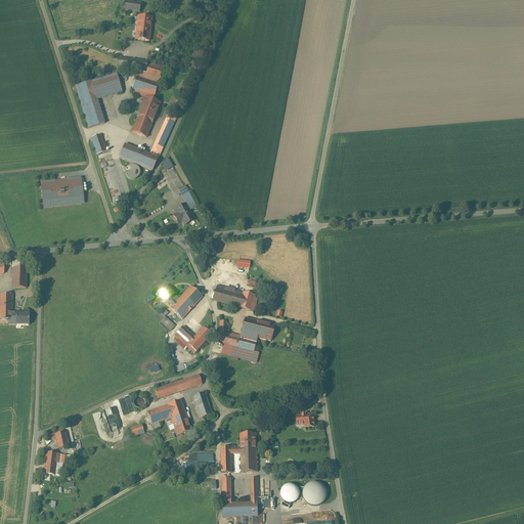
[(139,13),(140,4),(131,3),(126,2),(125,10),(139,13)]
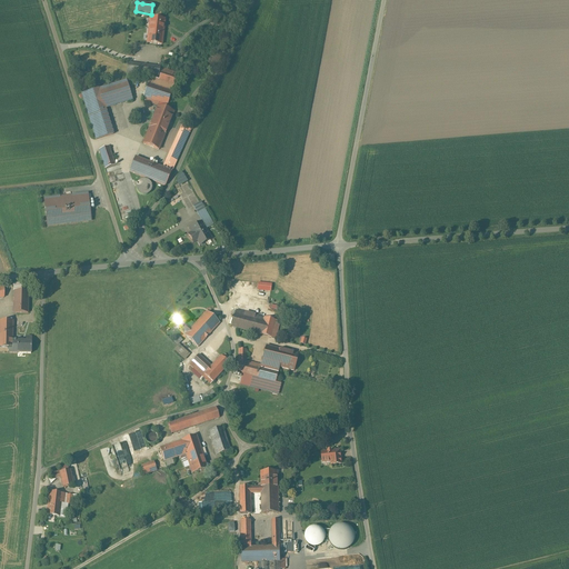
[(150,19),(148,31),(162,33),(165,20),(150,19)]
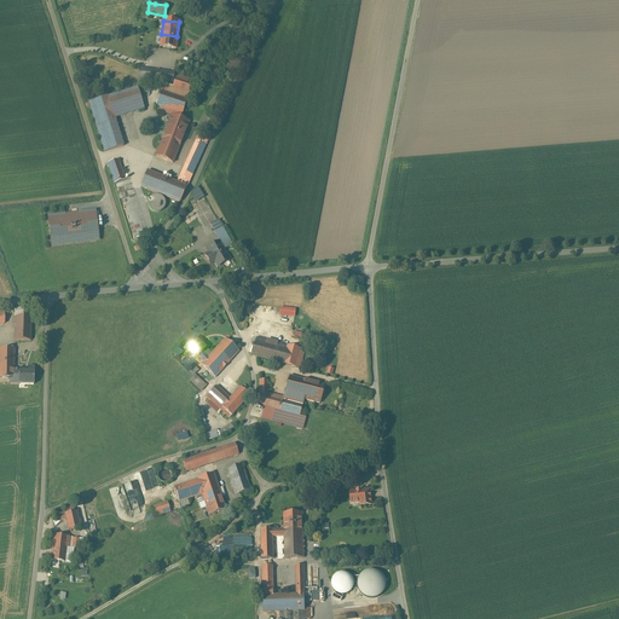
[(175,48),(177,36),(161,34),(160,46),(175,48)]
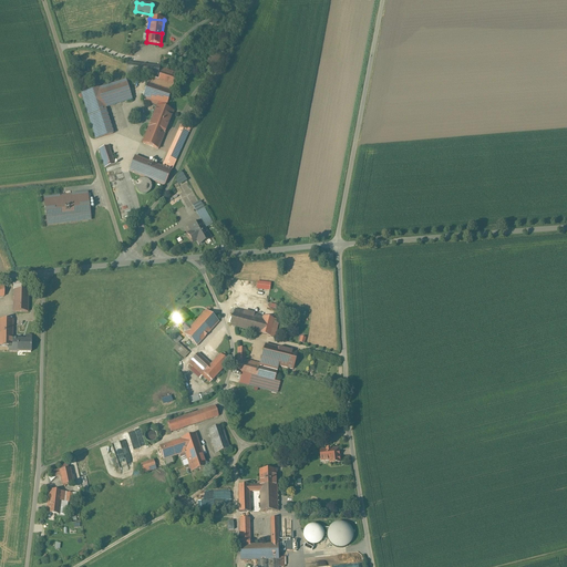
[(160,68),(127,63),(125,76),(142,78),(143,74),(158,76),(160,68)]
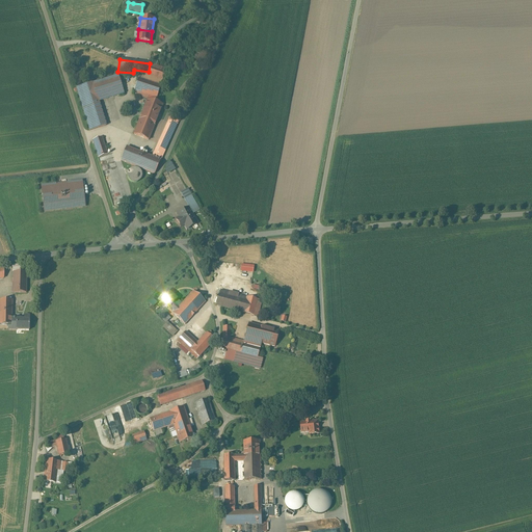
[(152,63),(149,74),(140,72),(139,73),(140,73),(134,91),(156,99),(166,69),(152,63)]
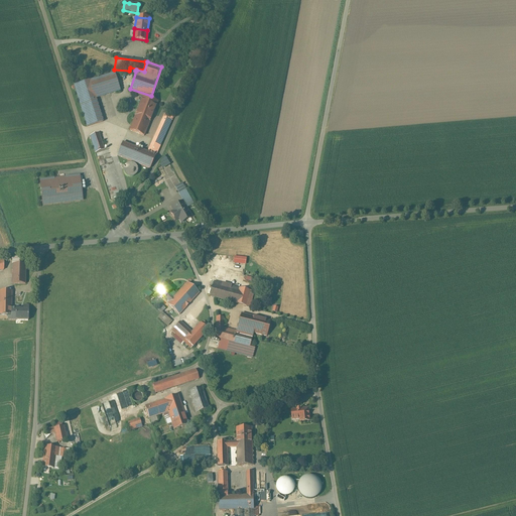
[(115,76),(114,74),(90,81),(89,81),(74,86),(88,126),(103,122),(95,99),(120,91),(116,80),(119,79),(118,76),(115,76)]
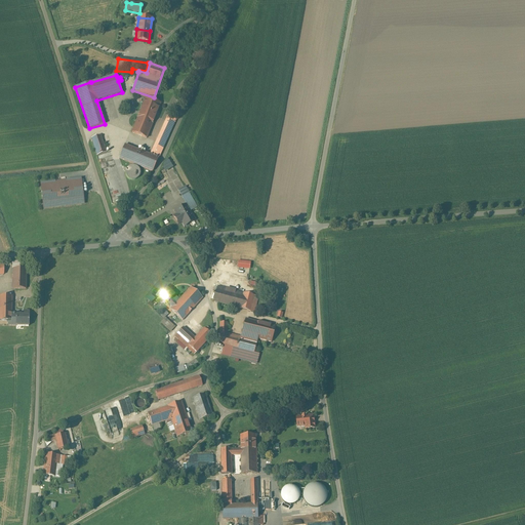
[(146,98),(140,110),(155,116),(160,104),(146,98)]
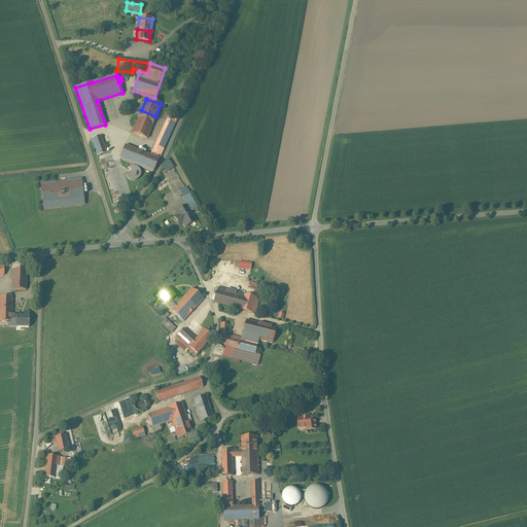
[(149,133),(155,116),(141,110),(134,128),(149,133)]
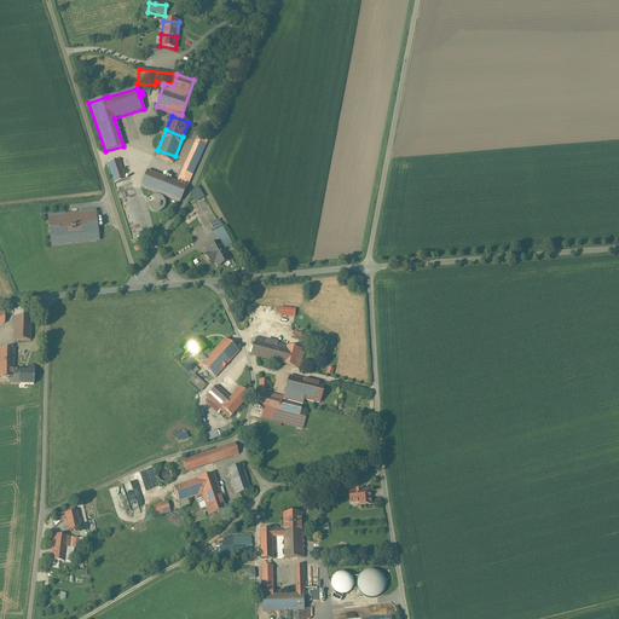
[(198,136),(195,143),(204,146),(208,140),(198,136)]
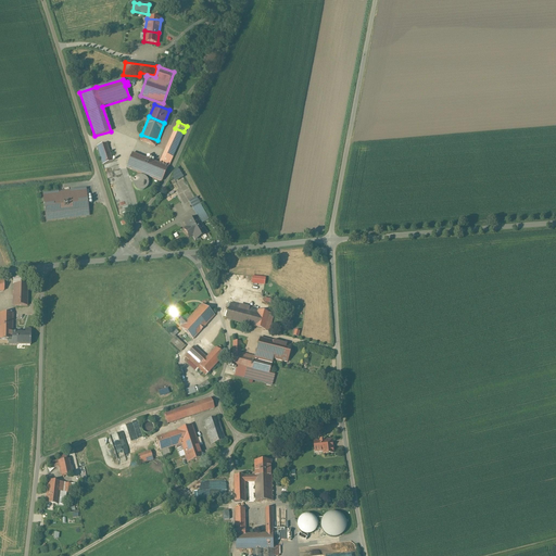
[(159,164),(131,153),(126,167),(161,181),(184,131),(175,128),(159,164)]
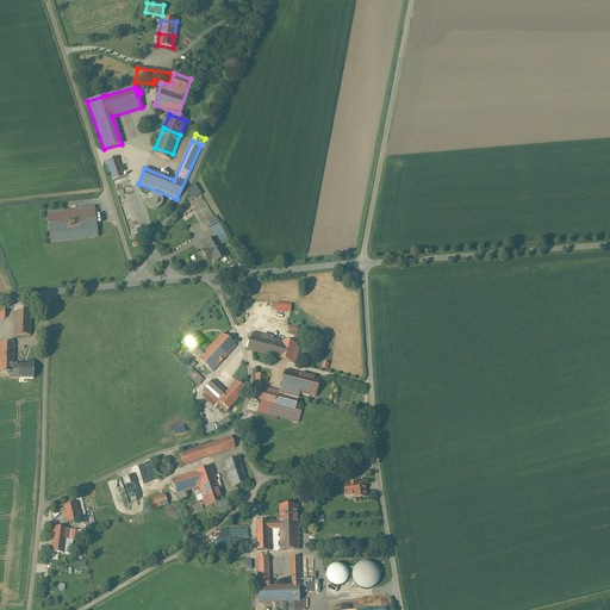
[(123,176),(116,157),(106,161),(113,180),(123,176)]
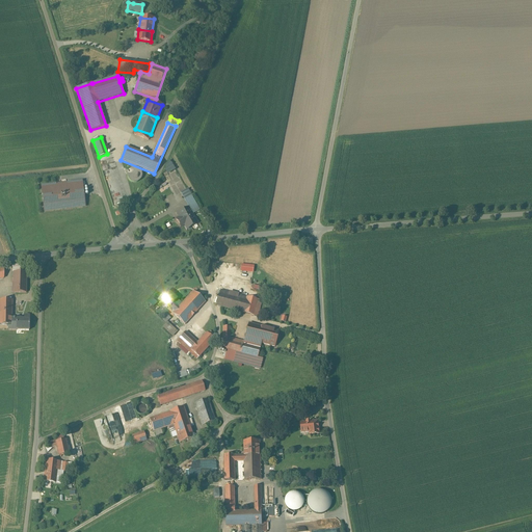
[(82,182),(41,186),(44,211),(85,207),(82,182)]
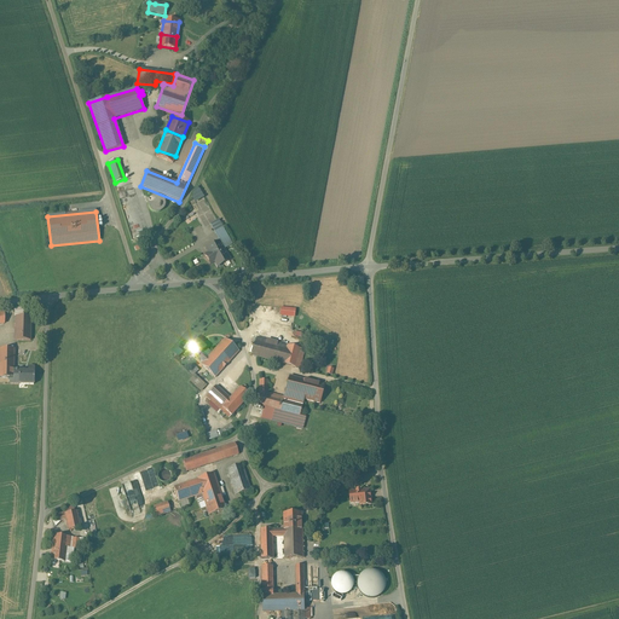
[(221,241),(219,242),(224,249),(225,248),(232,244),(223,227),(215,231),(217,231),(221,241)]
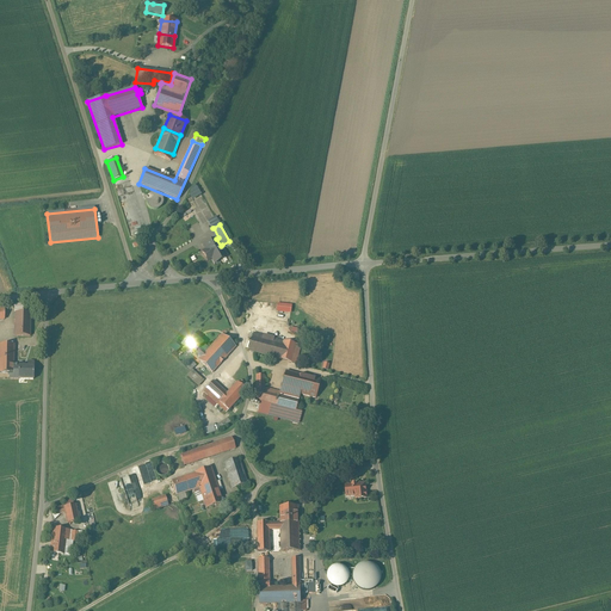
[(227,257),(221,246),(216,239),(203,246),(205,250),(202,252),(205,258),(210,257),(215,264),(227,257)]
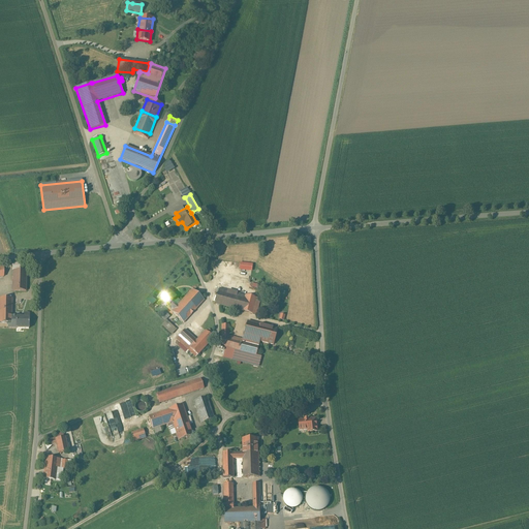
[(27,265),(13,263),(12,290),(26,290),(27,265)]
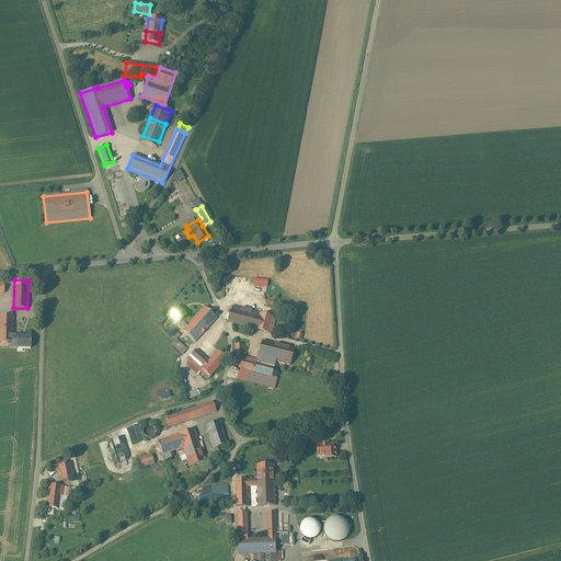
[(180,323),(184,328),(189,323),(183,319),(186,316),(176,307),(169,316),(179,324),(180,323)]
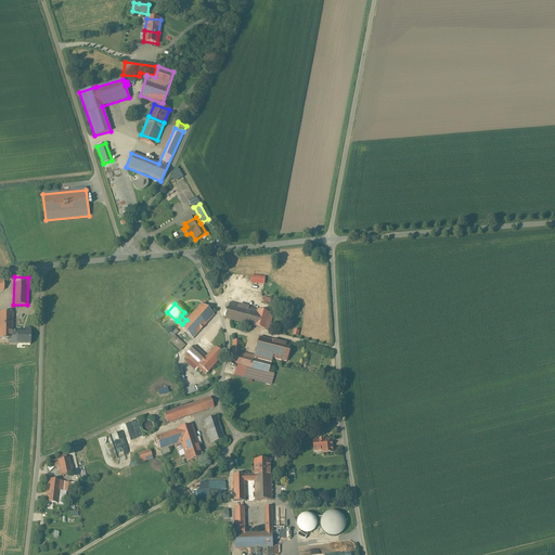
[(214,315),(201,304),(186,320),(182,324),(180,327),(191,337),(197,330),(199,332),(214,315)]
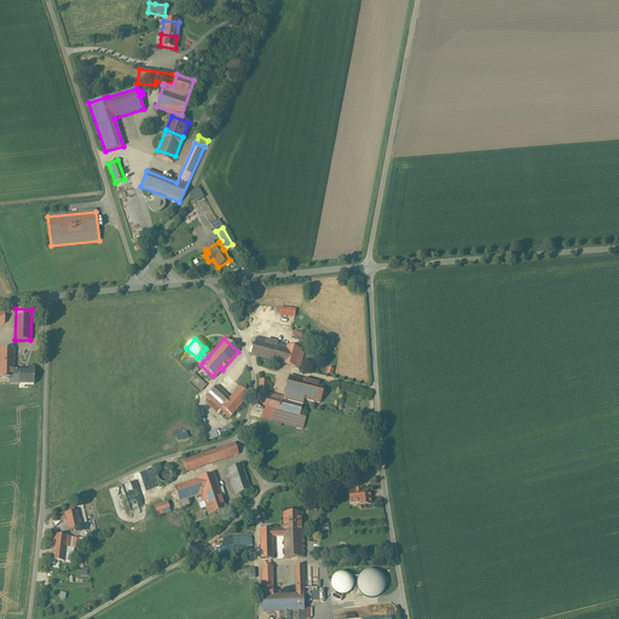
[(304,351),(261,340),(258,356),(256,357),(300,369),(304,351)]
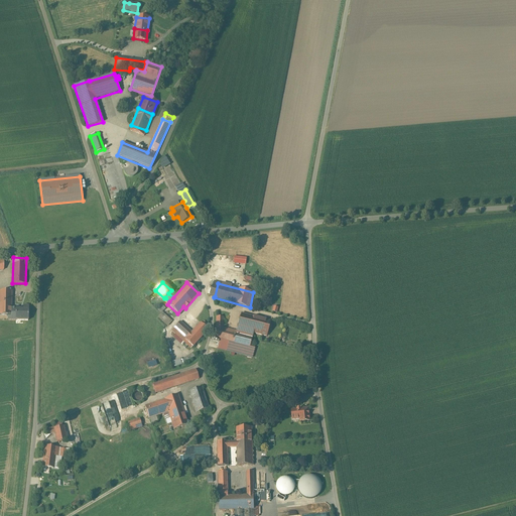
[(11,309),(12,309),(12,290),(0,290),(0,314),(8,315),(11,315),(11,309)]
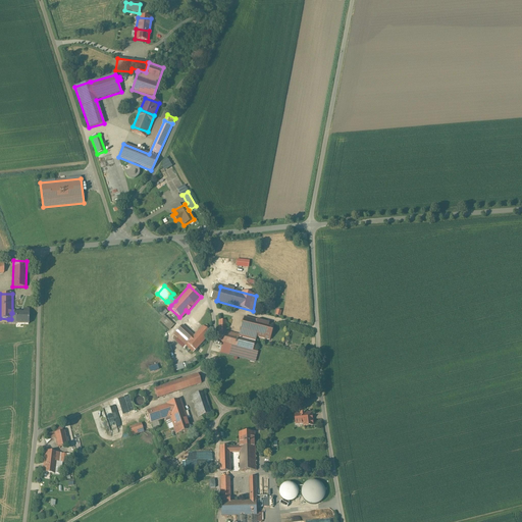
[(15,313),(15,324),(16,323),(20,323),(28,323),(28,324),(29,324),(29,309),(23,309),(23,313),(15,313)]
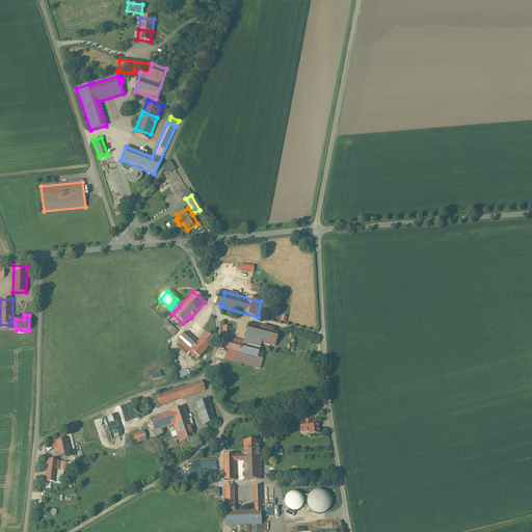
[(173,337),(177,330),(166,321),(170,318),(167,315),(163,319),(166,322),(162,327),(173,337)]
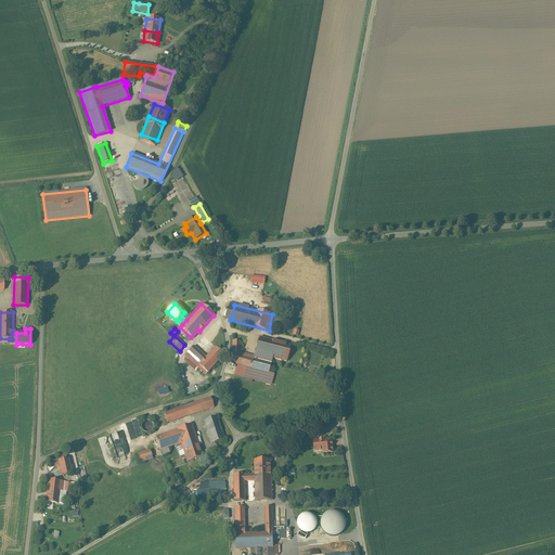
[(263,356),(262,361),(268,362),(268,360),(269,358),(271,358),(274,341),(259,338),(255,353),(263,356)]
